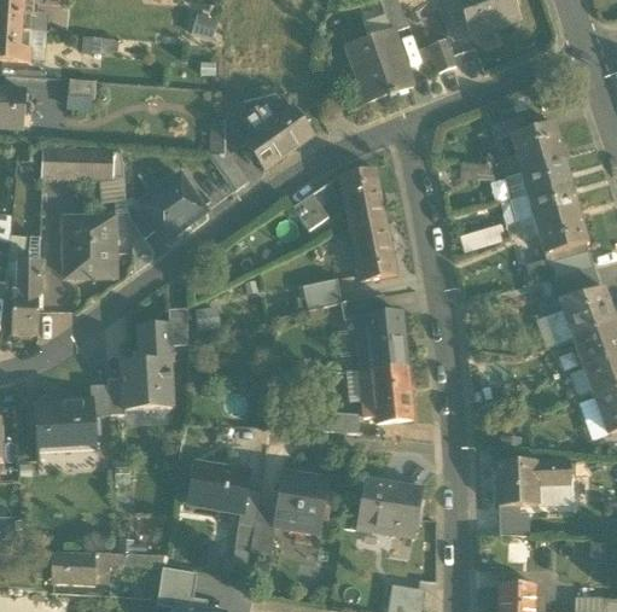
[(0,28),(24,29),(25,13),(31,13),(31,11),(33,0),(0,0),(0,28)]
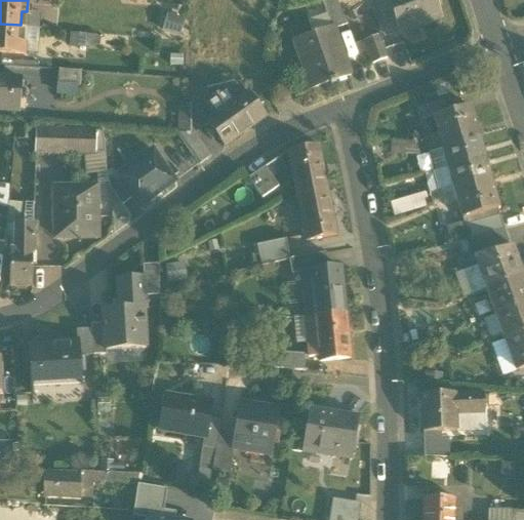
[(333,26),(334,28),(347,24),(340,4),(338,0),(323,0),(326,11),(331,27),(333,26)]
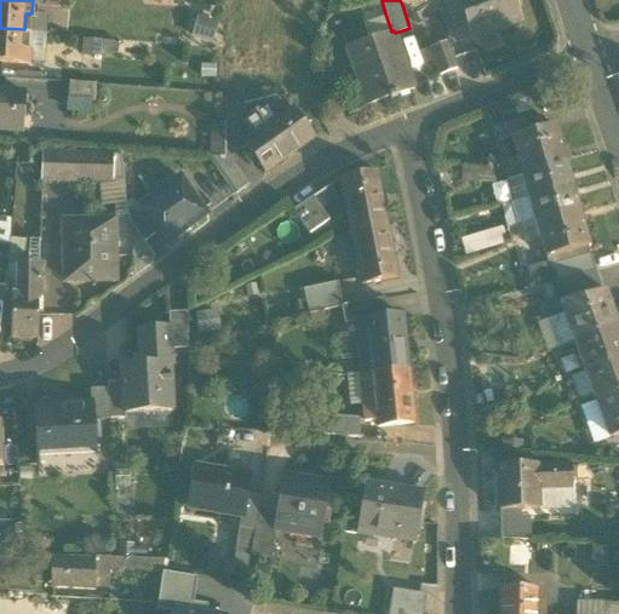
[(470,36),(458,0),(445,0),(458,40),(470,36)]
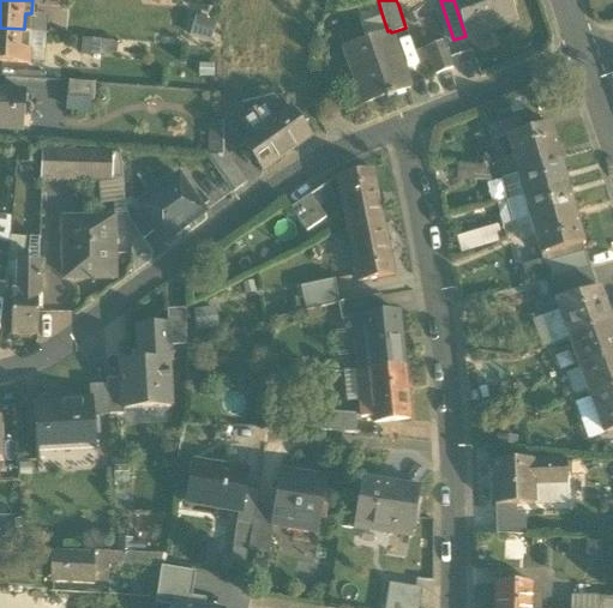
[(454,0),(466,36),(516,19),(510,0),(454,0)]
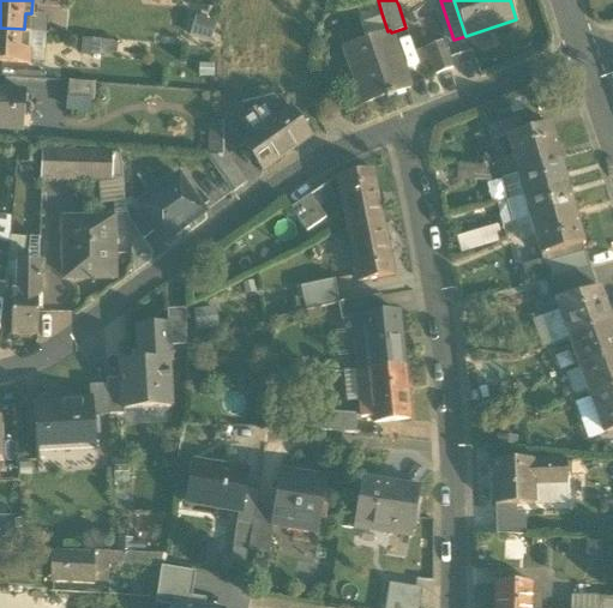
[(24,29),(47,31),(48,12),(31,11),(31,13),(25,13),(24,29)]
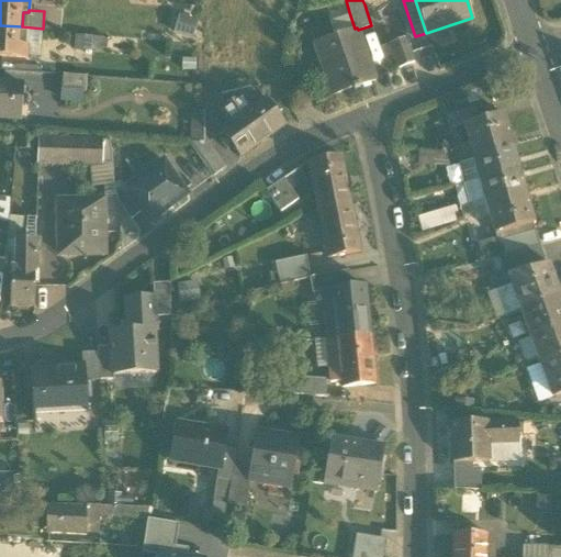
[(179,11),(174,30),(193,35),(198,17),(179,11)]
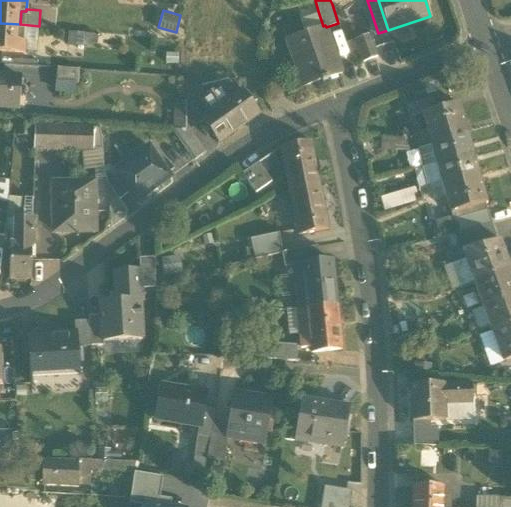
[(300,17),(305,32),(323,26),(318,11),(300,17)]
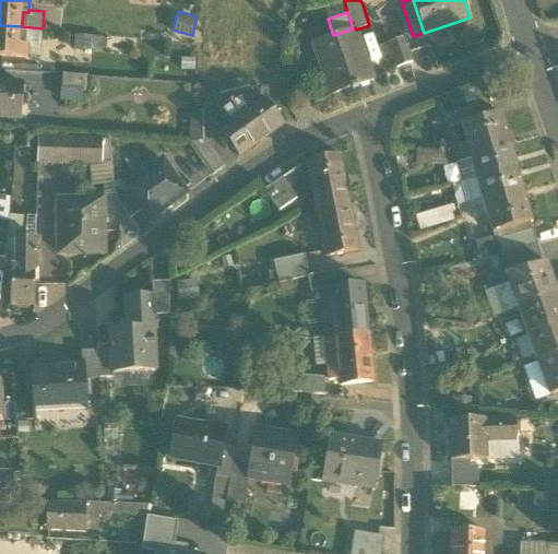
[(21,42),(22,26),(0,25),(0,52),(25,55),(26,42),(21,42)]
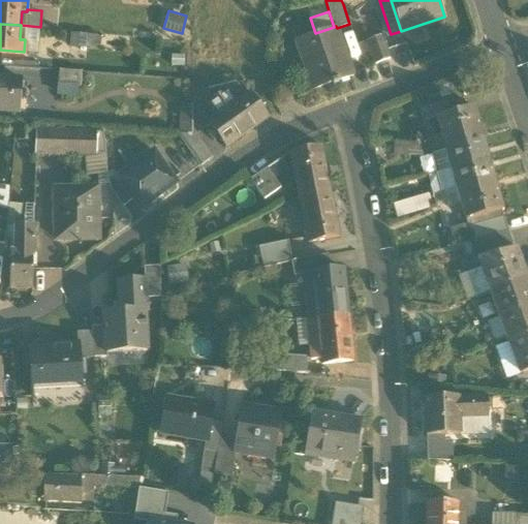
[(40,27),(21,25),(20,39),(25,39),(24,52),(38,53),(40,27)]
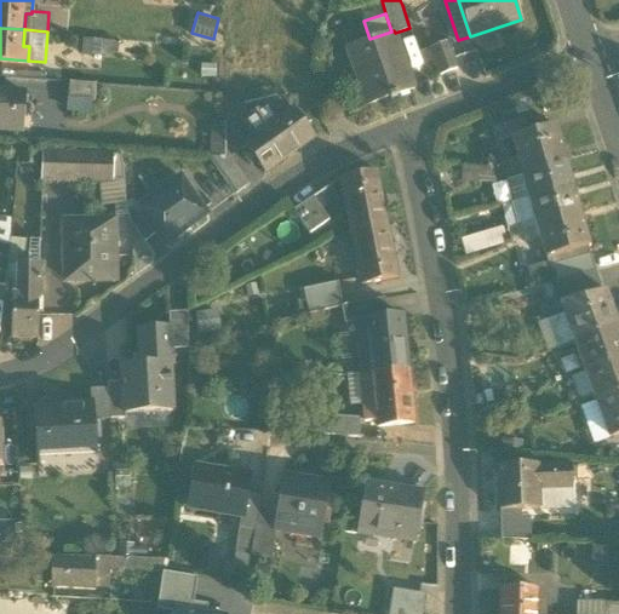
[(347,47),(366,102),(388,95),(389,96),(395,95),(394,92),(413,85),(395,33),(394,30),(391,32),(370,39),(347,47)]
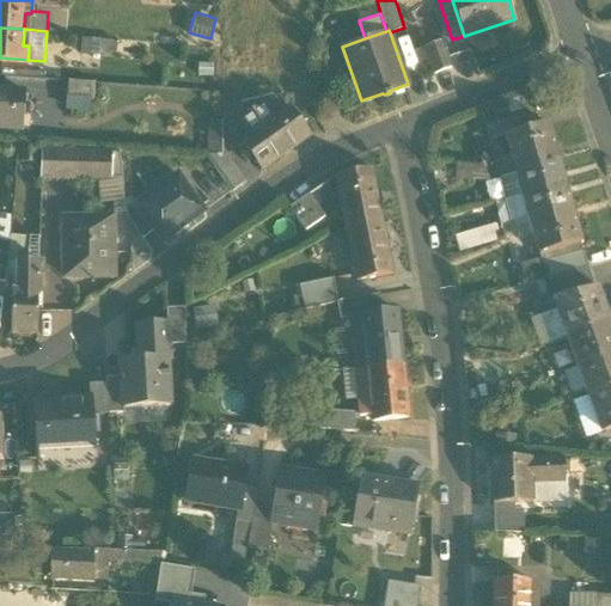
[(117,36),(81,34),(80,50),(116,53),(117,36)]
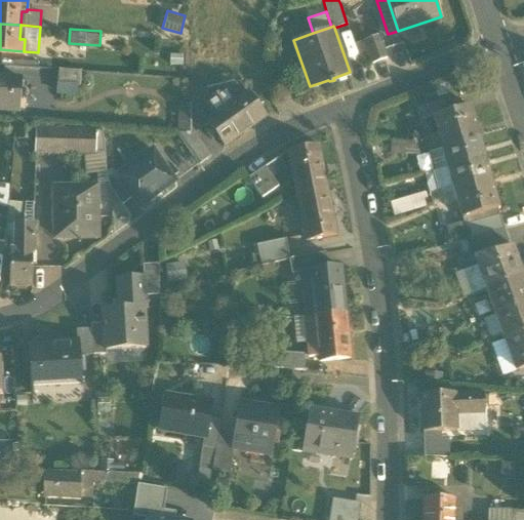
[(366,39),(374,63),(388,57),(379,35),(366,39)]
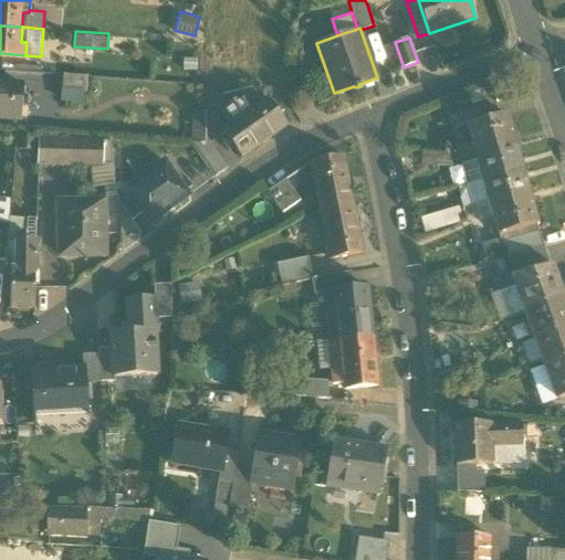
[(63,71),(62,84),(85,86),(87,86),(87,73),(63,71)]
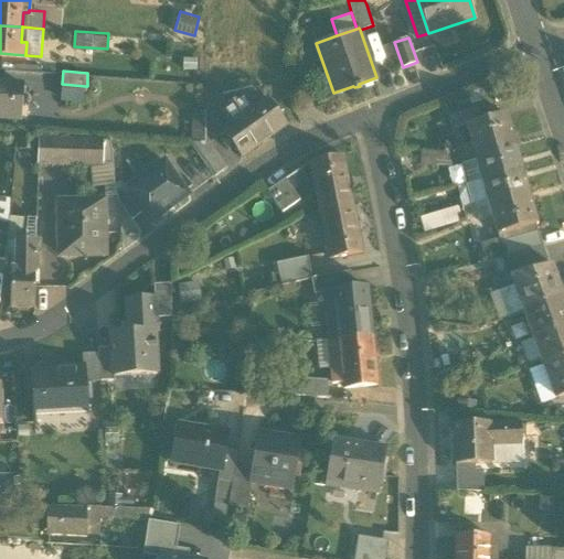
[(0,114),(13,115),(14,99),(22,99),(24,81),(0,78),(0,114)]
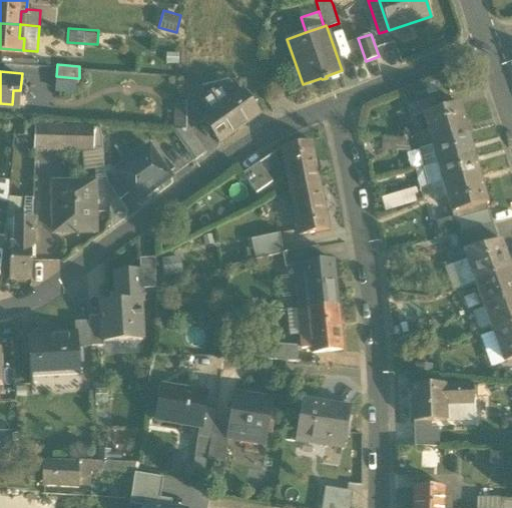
[(77,78),(56,76),(56,89),(76,90),(77,78)]
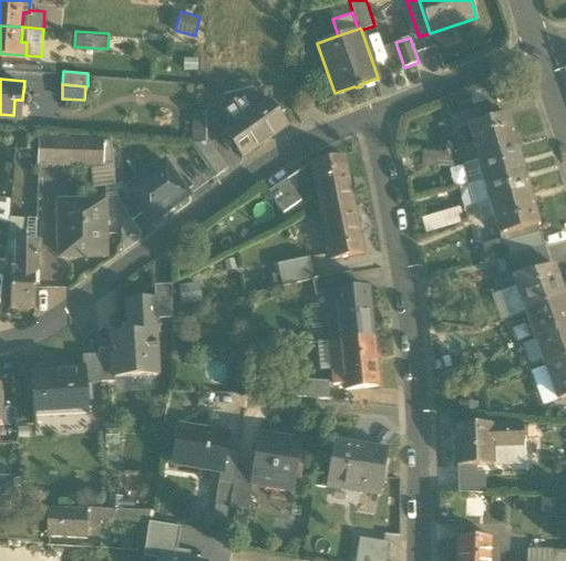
[(222,108),(232,122),(253,107),(243,93),(222,108)]
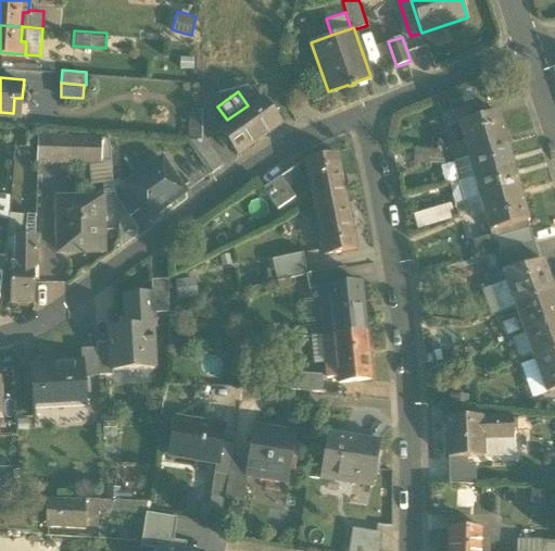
[(262,96),(248,105),(227,120),(217,127),(236,153),(280,121),(262,96)]
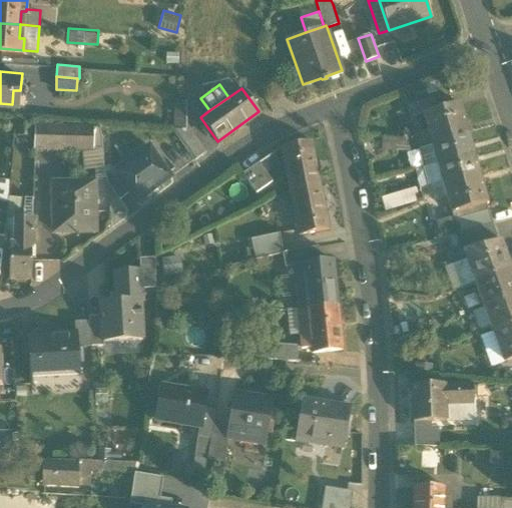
[(13,90),(12,104),(19,105),(20,90),(13,90)]
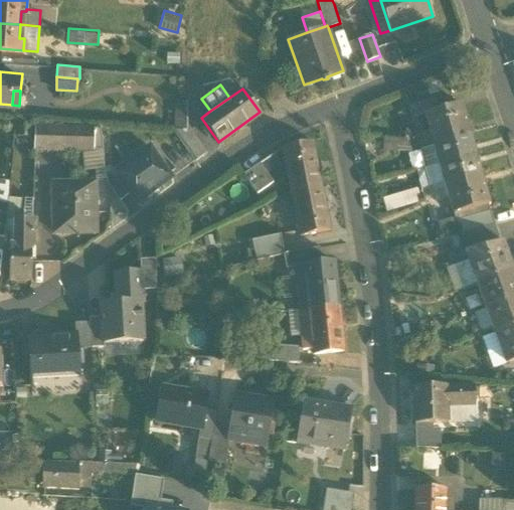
[(411,104),(415,115),(425,112),(438,108),(435,97),(411,104)]
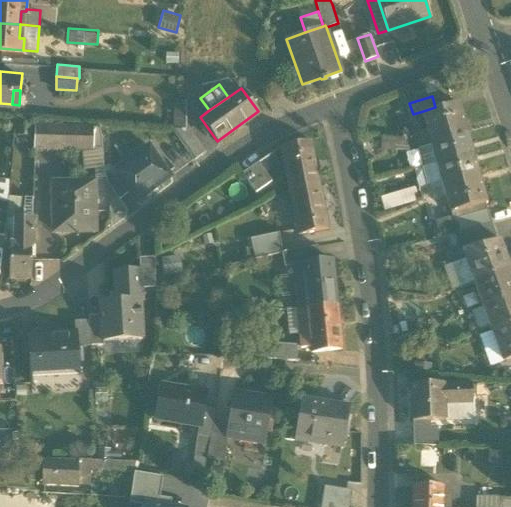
[(184,128),(188,128),(188,97),(173,97),(173,127),(177,127),(177,118),(185,119),(184,128)]
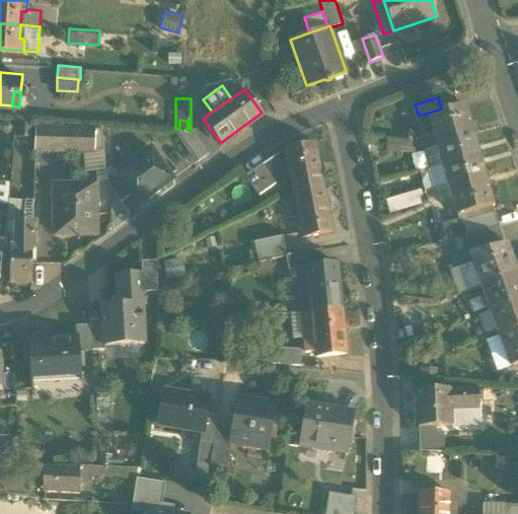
[(434,128),(438,144),(473,134),(464,102),(441,108),(429,113),(434,128)]
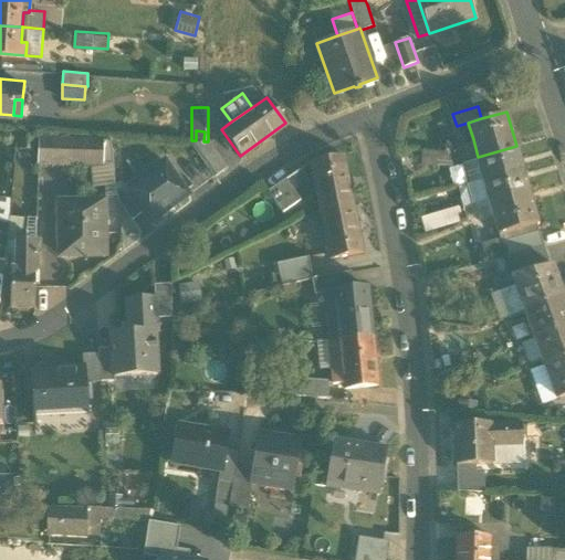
[(196,130),(196,140),(203,141),(205,131),(196,130)]
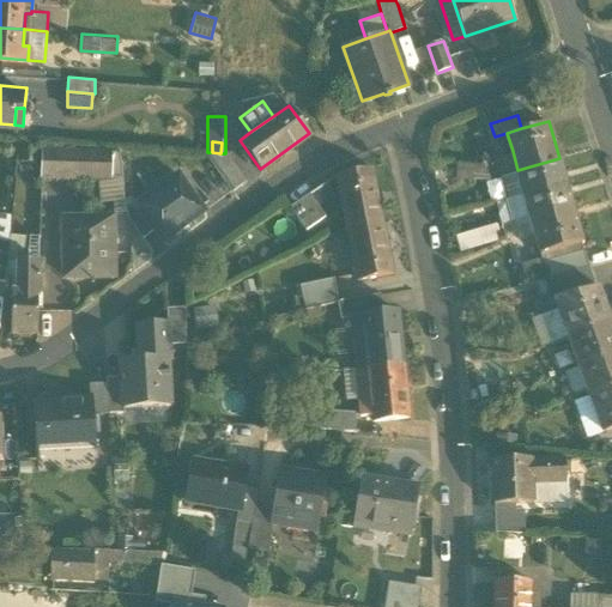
[(42,176),(72,176),(73,150),(43,149),(42,176)]
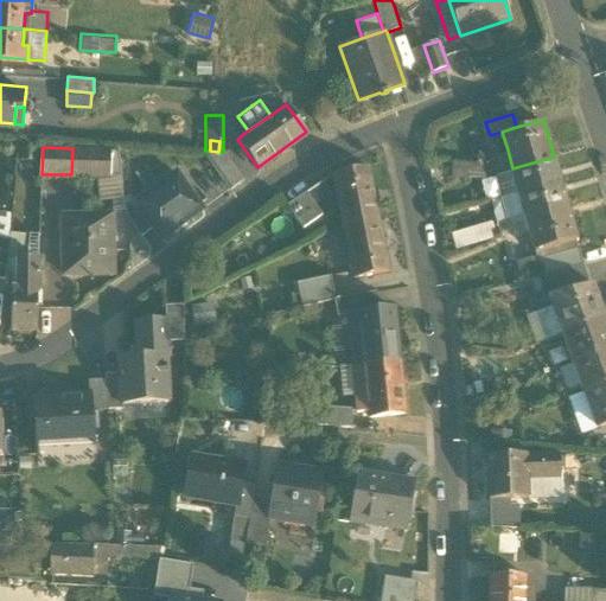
[(97,176),(110,176),(112,149),(72,148),(71,174),(97,176)]
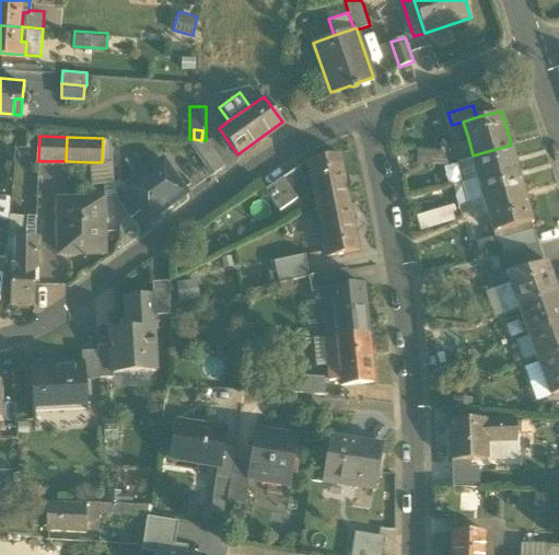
[(102,162),(90,162),(92,184),(103,182),(105,193),(115,192),(108,138),(103,138),(102,162)]
